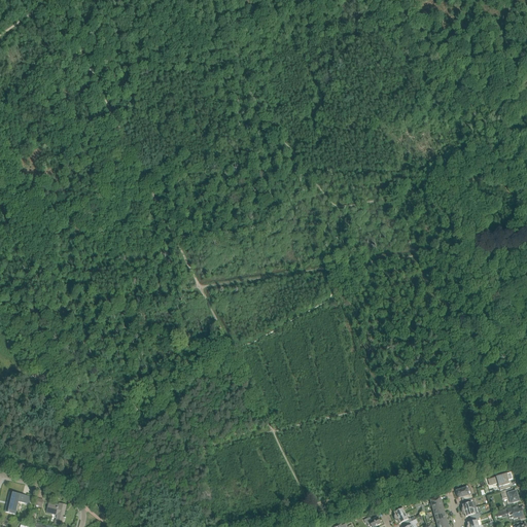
[(496,477),(488,480),(489,484),(492,486),(497,484),(498,488),(499,488),(500,491),(511,488),(510,484),(508,481),(513,480),(513,478),(513,477),(513,476),(513,475),(512,475),(511,472),(506,475),(506,473),(501,476),(499,476),(498,476),(497,476),(496,477)]
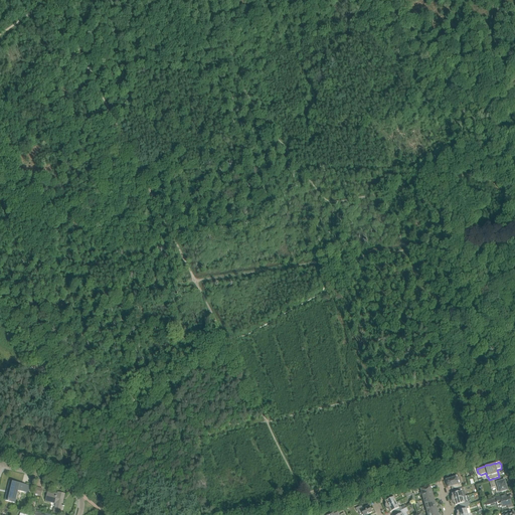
[(459,477),(458,474),(450,476),(451,477),(451,479),(445,480),(446,484),(447,484),(448,487),(451,486),(452,490),(462,487),(461,483),(462,483),(460,477),(459,477)]
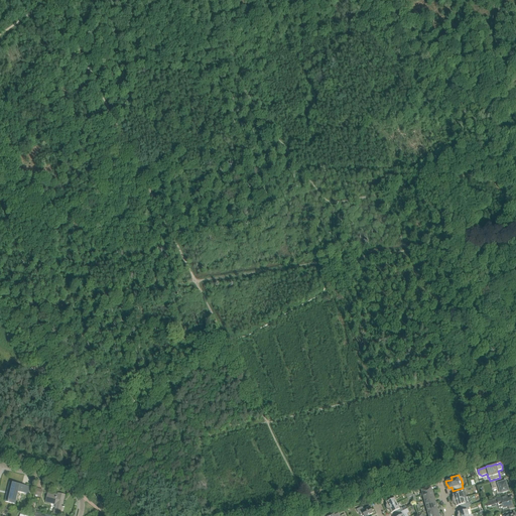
[(502,479),(494,481),(490,482),(492,489),(498,487),(499,490),(500,493),(508,491),(507,488),(508,487),(507,485),(506,481),(503,482),(502,479)]
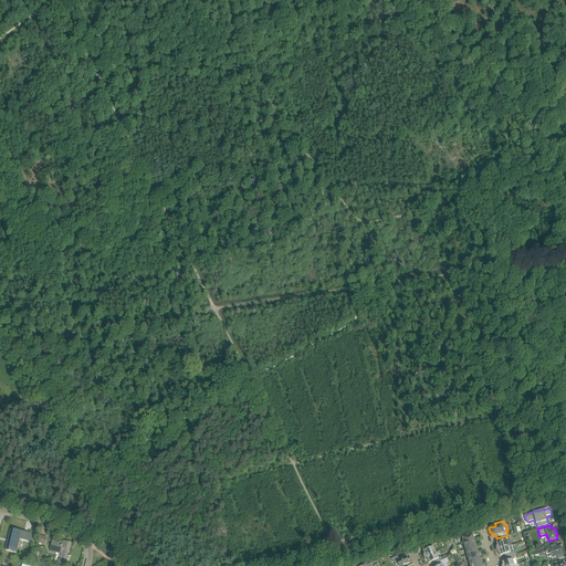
[(11,528),(6,551),(16,553),(17,553),(18,548),(17,548),(18,544),(19,545),(20,540),(31,542),(33,534),(11,528)]
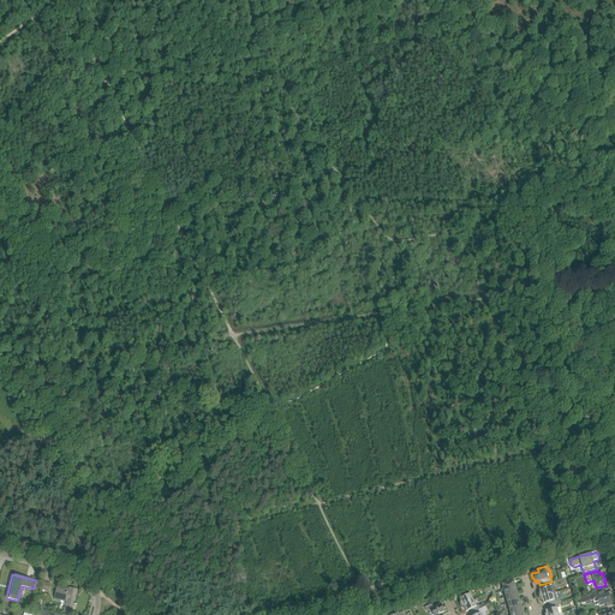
[(42,581),(41,589),(49,591),(51,584),(42,581)]
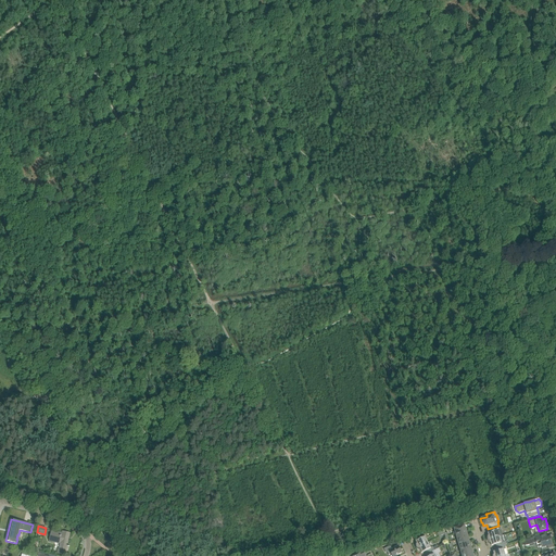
[(455,532),(453,532),(454,534),(456,534),(466,531),(465,528),(464,528),(464,526),(458,527),(458,526),(454,527),(455,528),(454,528),(455,532)]
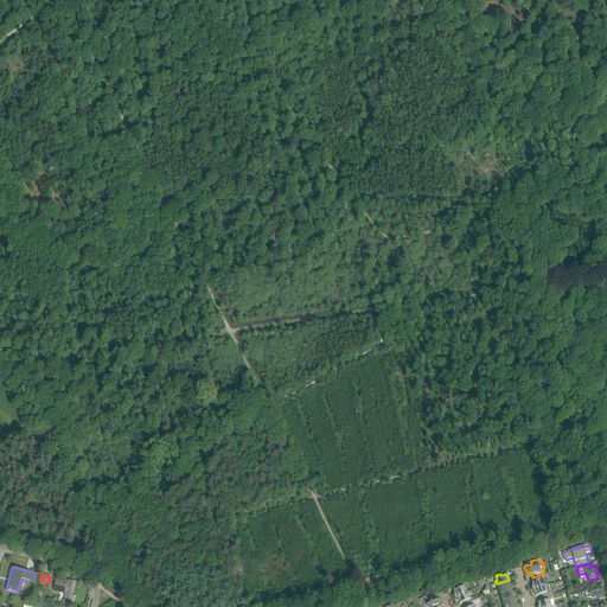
[(532,587),(532,588),(532,589),(549,585),(547,579),(545,575),(537,576),(538,580),(532,582),(534,585),(532,586),(532,587)]
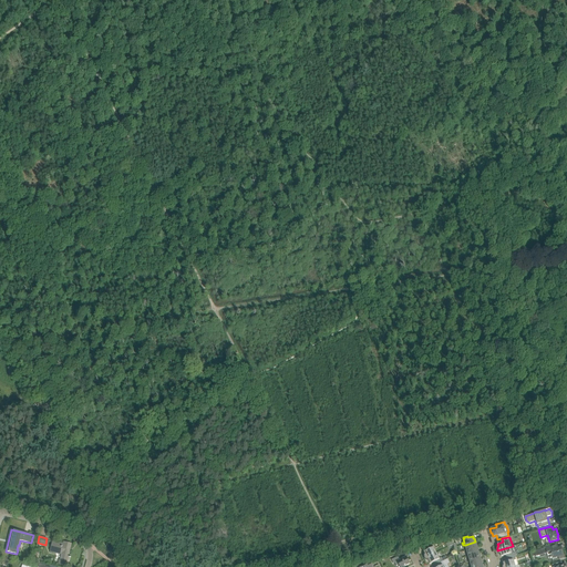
[(63,544),(53,542),(51,552),(62,554),(61,559),(60,559),(58,565),(66,566),(68,562),(69,562),(70,557),(71,557),(69,556),(68,556),(69,552),(68,552),(69,548),(70,549),(71,544),(64,543),(63,544)]
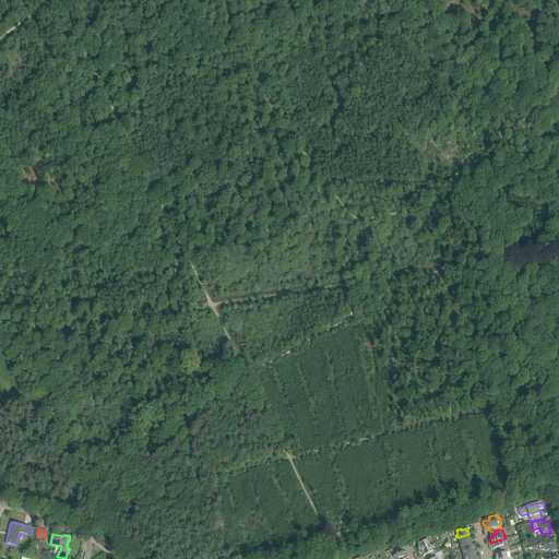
[(537,539),(526,544),(527,549),(532,547),(537,545),(539,545),(540,548),(544,547),(545,550),(550,549),(551,551),(556,550),(554,543),(551,543),(550,540),(549,536),(537,539)]
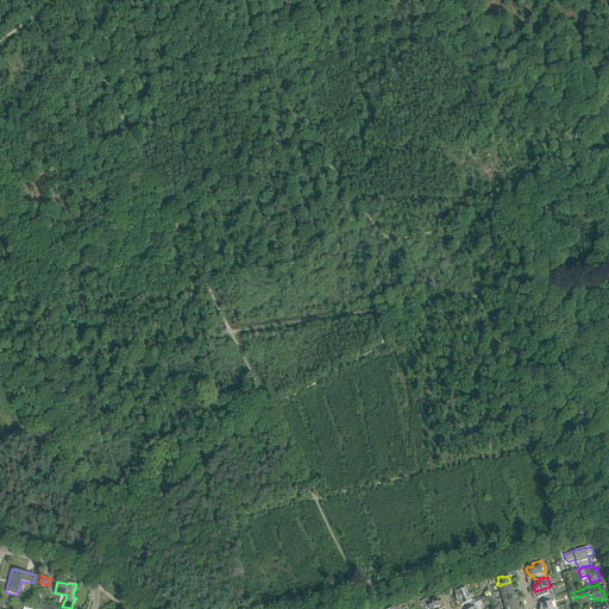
[(554,592),(553,586),(551,586),(534,591),(534,592),(535,592),(535,594),(537,595),(538,595),(538,597),(544,596),(545,600),(553,597),(556,596),(554,592)]
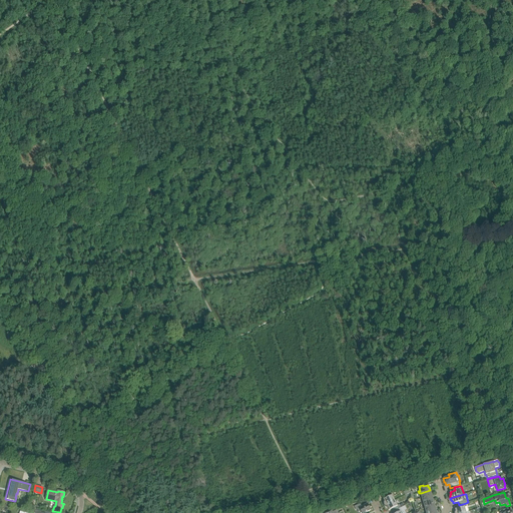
[(392,495),(384,499),(385,502),(384,502),(384,503),(384,504),(385,505),(385,506),(395,500),(392,495)]
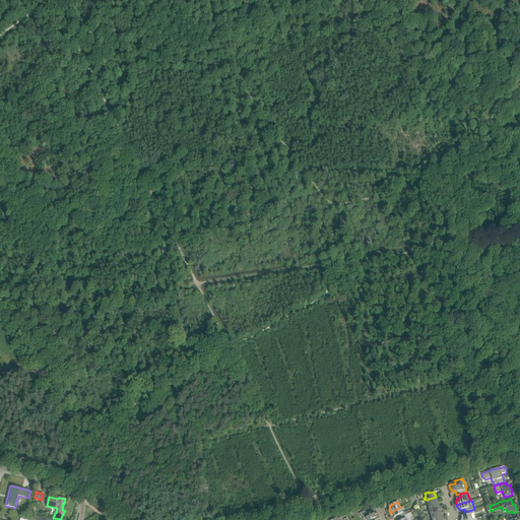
[(402,513),(400,507),(390,513),(391,514),(392,515),(393,515),(394,517),(399,515),(400,518),(406,515),(405,511),(402,513)]
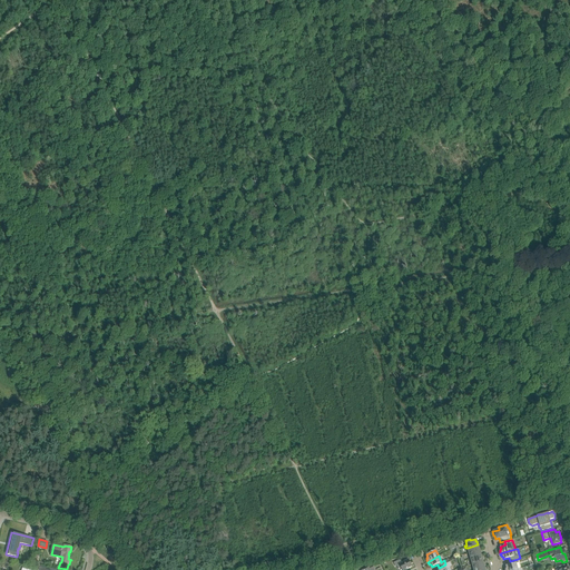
[(482,559),(481,556),(471,559),(472,564),(482,562),(481,560),(482,559)]
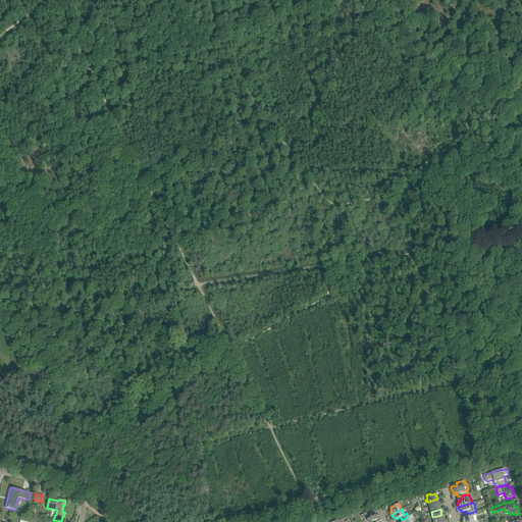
[(475,515),(474,512),(467,514),(468,517),(463,518),(464,521),(463,521),(462,521),(471,521),(474,521),(472,516),(475,515)]
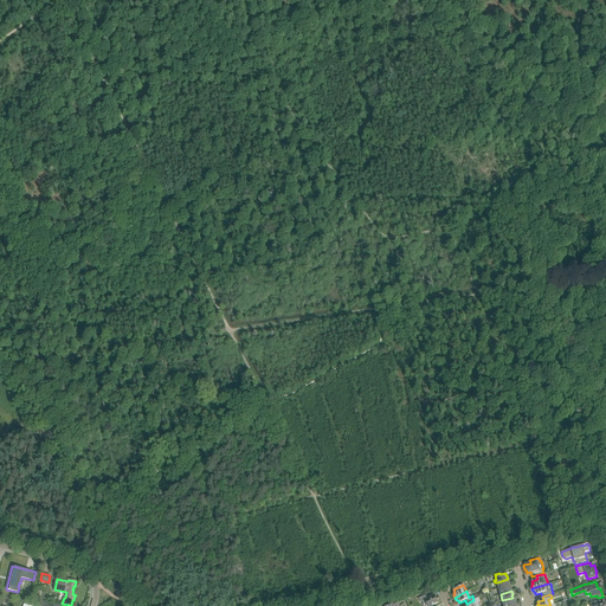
[(423,597),(418,599),(420,603),(421,601),(424,605),(426,604),(427,605),(430,605),(438,603),(437,600),(437,599),(436,597),(434,595),(427,598),(426,595),(423,597)]
